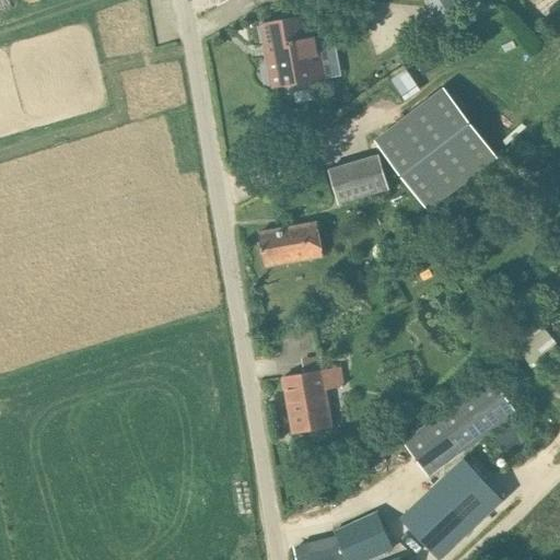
[(455,0),(431,0),(444,21),(462,10),(455,0)]
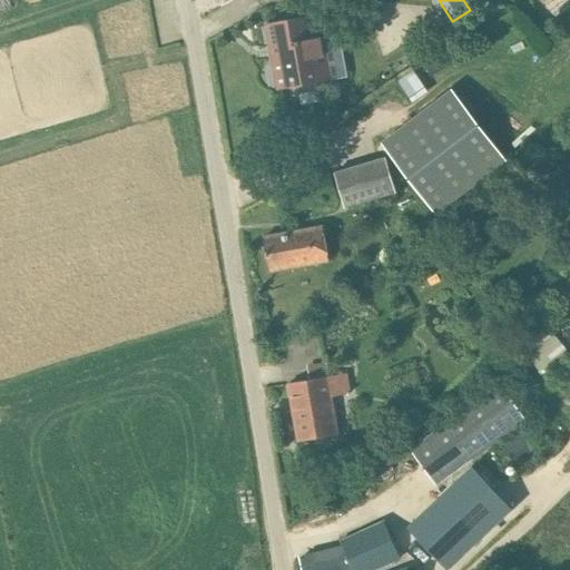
[(312,13),(266,22),(277,88),(331,78),(323,35),(316,36),(312,13)]
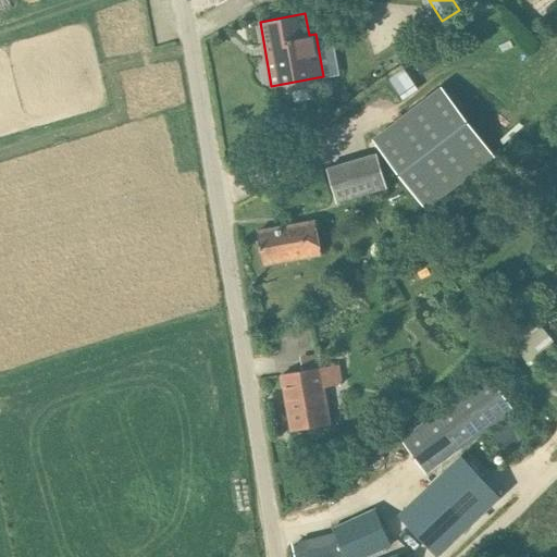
[(426,208),(495,155),(442,86),(373,139),(426,208)]
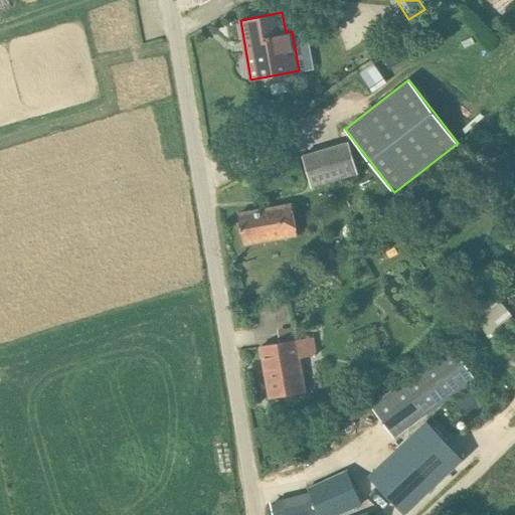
[(349,141),(302,155),(312,188),(358,174),(349,141)]
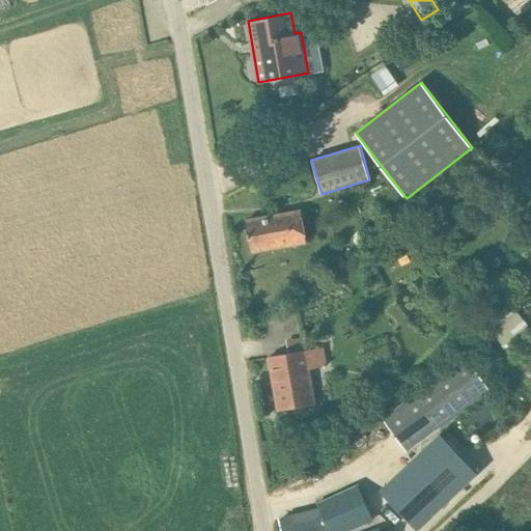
[(247,221),(252,251),(307,242),(301,211),(247,221)]
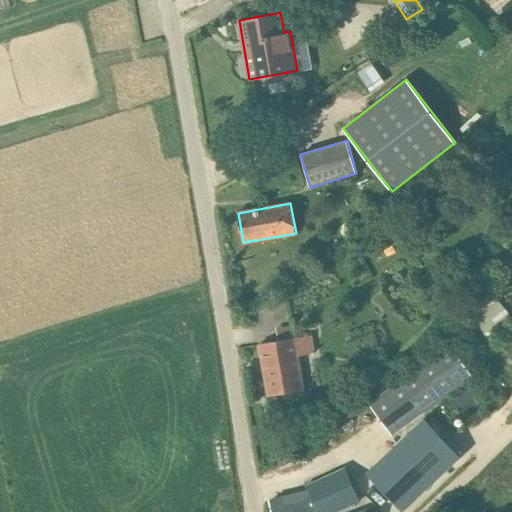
[(304,390),(298,355),(315,353),(311,335),(295,337),(293,324),(276,327),(278,340),(259,344),(268,396),(304,390)]
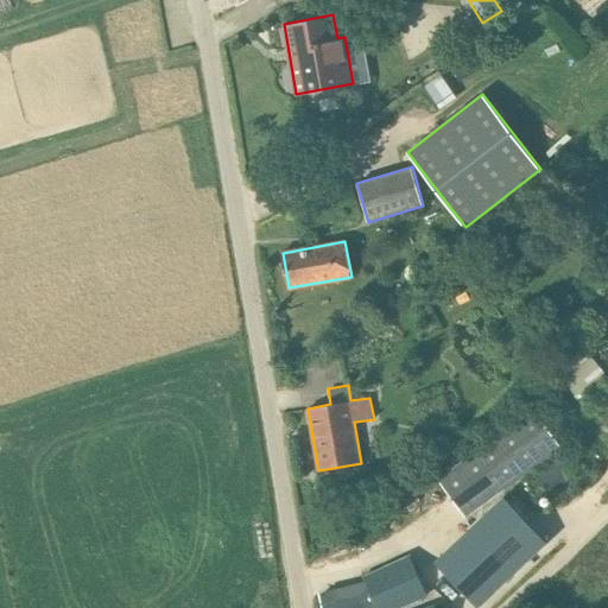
[(450,413),(443,396),(411,406),(417,425),(412,426),(418,445),(453,434),(445,416),(450,413)]
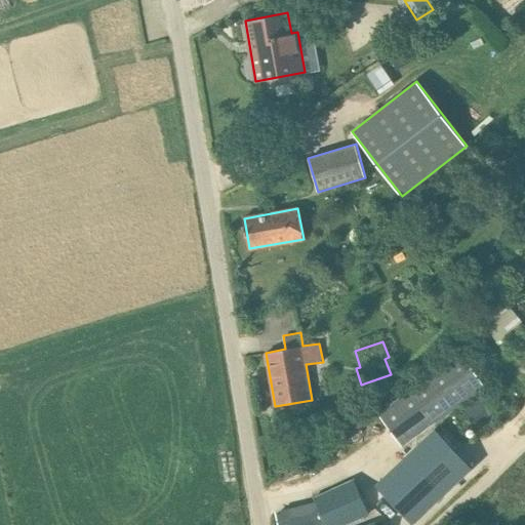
[(376,413),(401,446),(484,386),(459,353),(376,413)]
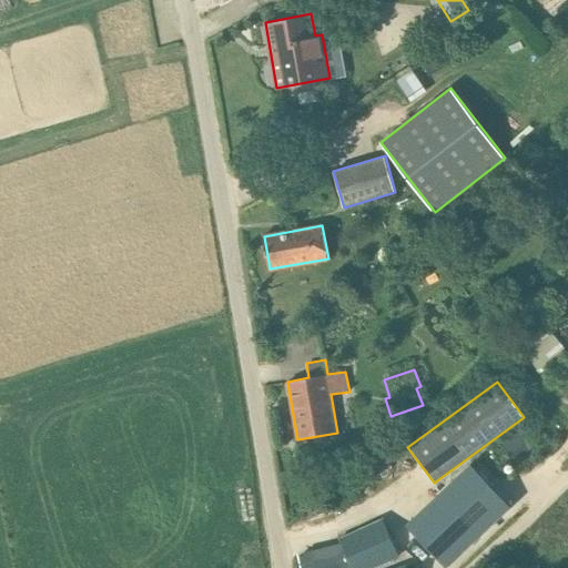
[(470,467),(406,527),(444,567),(449,567),(511,510),(470,467)]
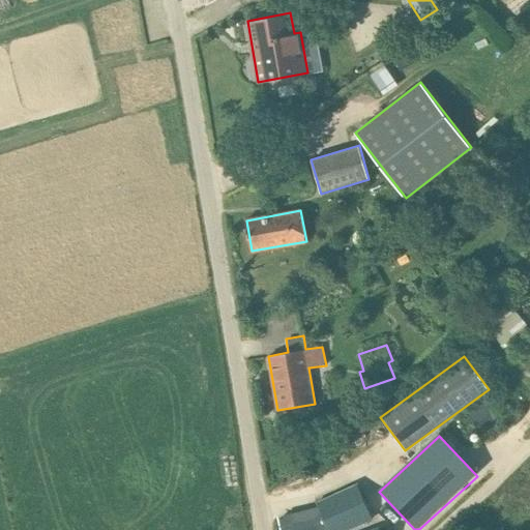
[(358,484),(316,503),(318,507),(323,518),(327,529),(345,529),(371,519),(372,522),(374,521),(358,484)]
